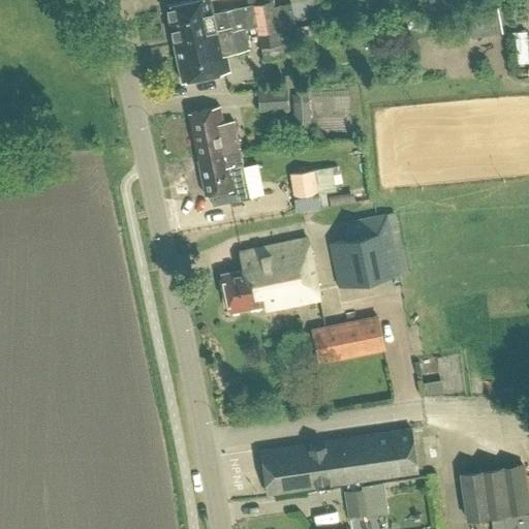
[(186,0),(165,4),(174,42),(188,39),(248,27),(255,25),(258,35),(272,33),(277,32),(290,30),(285,3),(274,5),(272,0),(248,0),(249,4),(240,6),(212,9),(210,0),(186,0)]
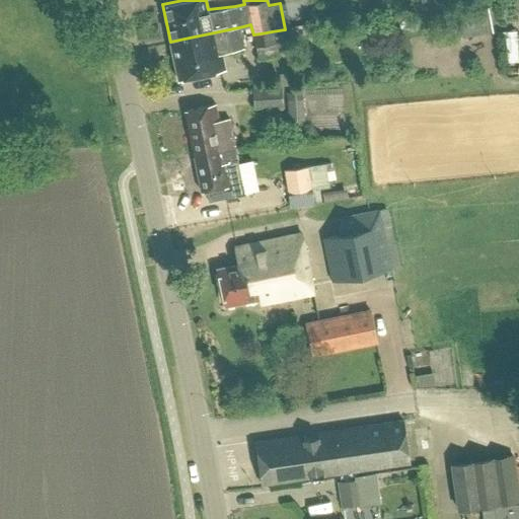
[(467,40),(496,35),(493,10),(464,13),(467,40)]
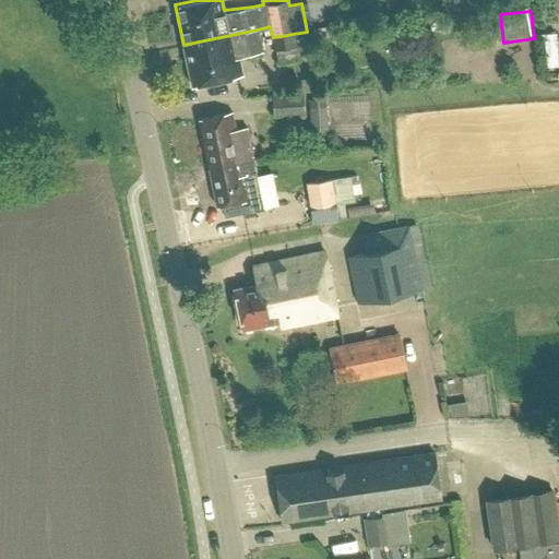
[(311,52),(307,32),(293,34),(287,35),(273,37),(270,26),(262,28),(199,42),(183,45),(192,86),(237,76),(234,58),(263,51),(262,46),(273,44),(276,63),(299,58),(299,55),(311,52)]
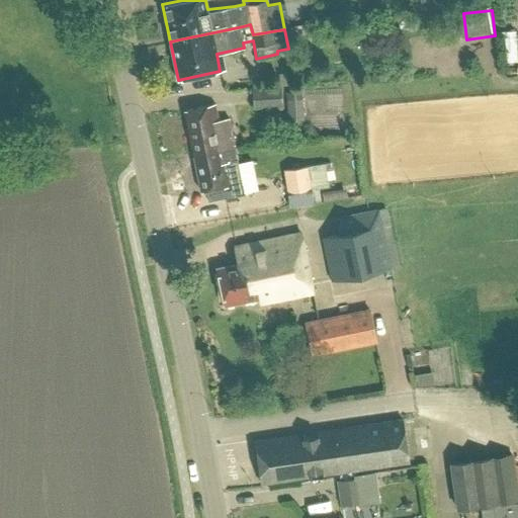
[(517,31),(509,31),(509,59),(517,58),(517,31)]
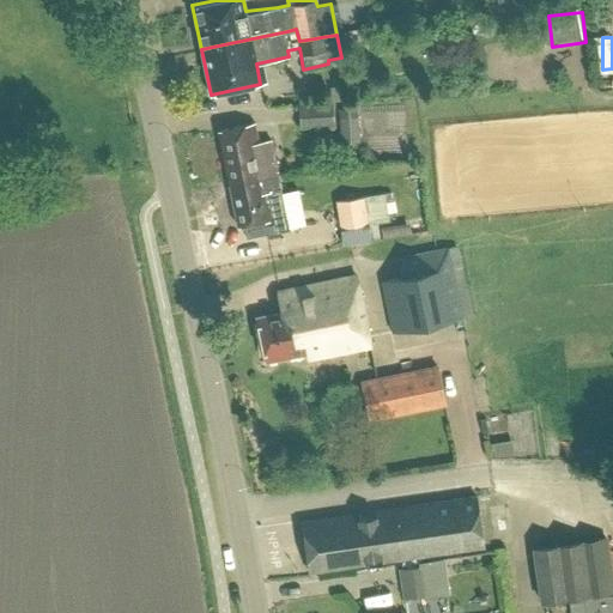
[(333,126),(332,103),(298,104),(299,127),(333,126)]
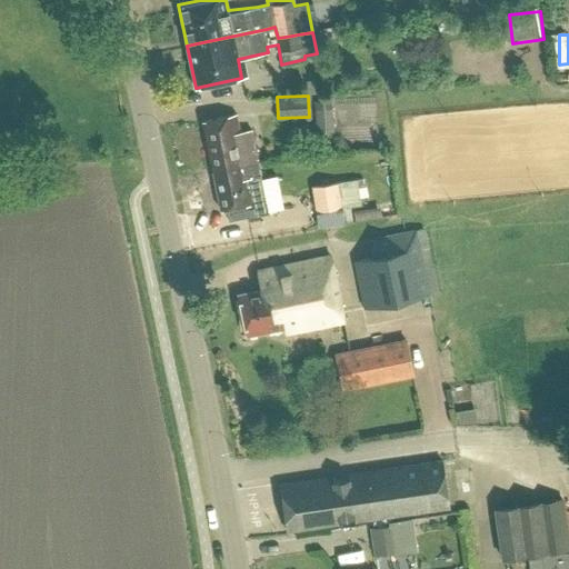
[(333,125),(332,99),(315,100),(316,126),(333,125)]
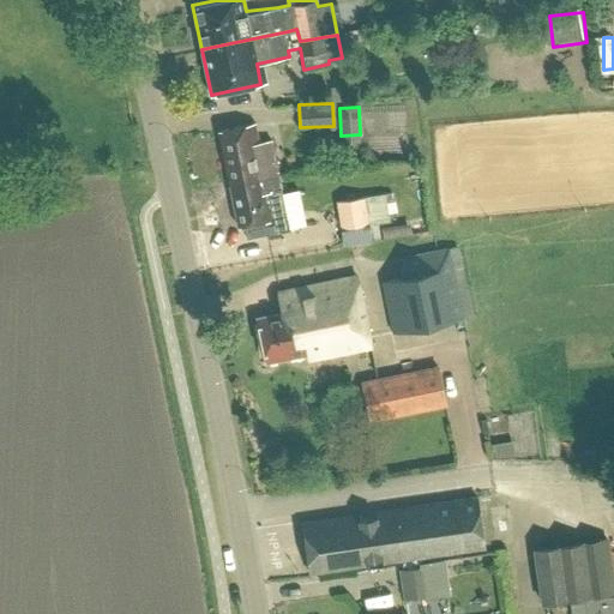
[(256,122),(220,130),(230,184),(278,173),(271,139),(259,142),(256,122)]
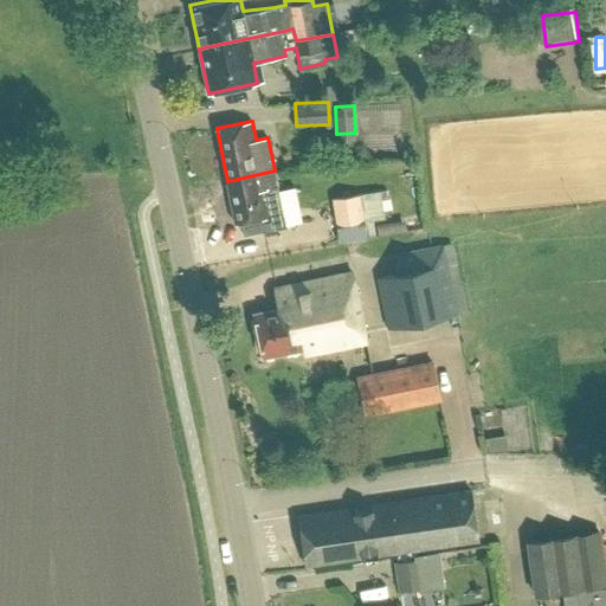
[(275,171),(227,181),(236,224),(242,223),(244,237),(285,227),(283,214),(275,171)]
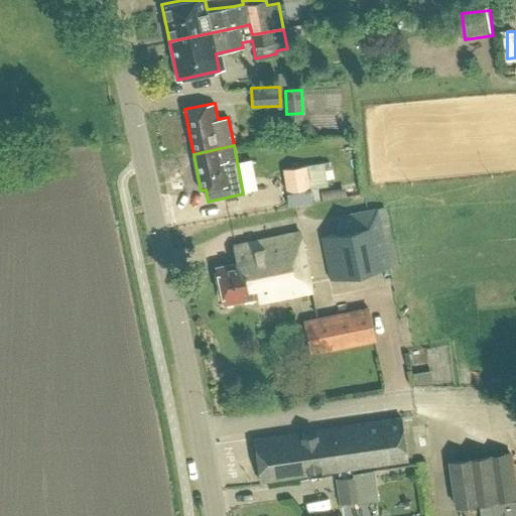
[(327,186),(324,162),(282,167),(286,192),(327,186)]
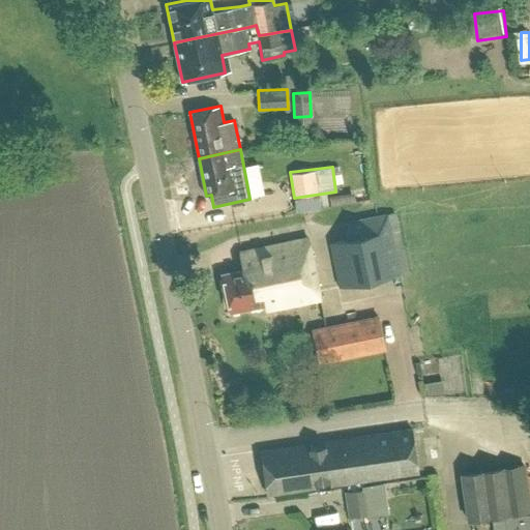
[(401,274),(389,213),(342,223),(345,238),(329,241),(339,287),(401,274)]
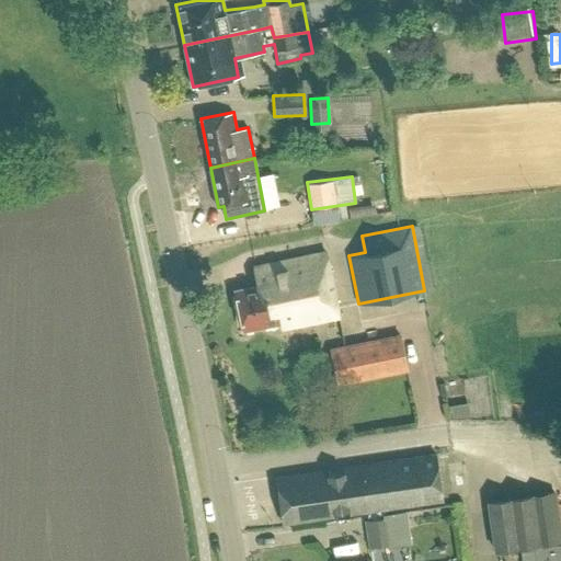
[(339,316),(325,252),(253,266),(256,285),(235,289),(242,330),(279,322),(281,328),(339,316)]
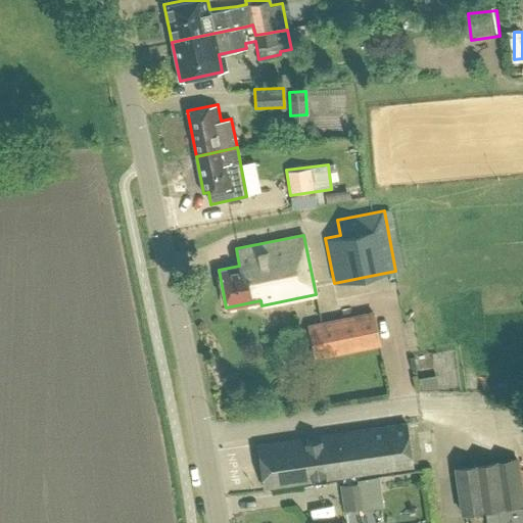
[(379,345),(373,311),(307,324),(315,359),(379,345)]
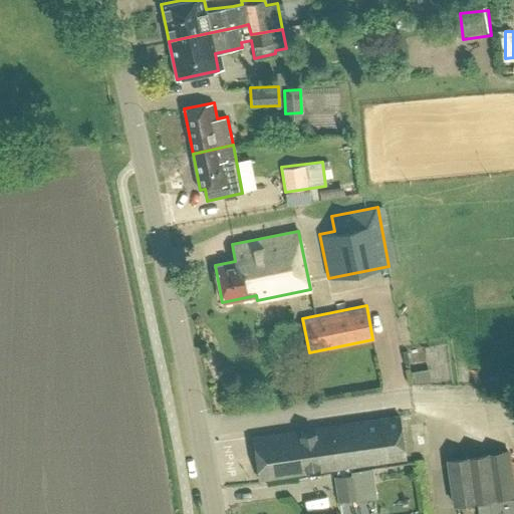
[(332,426),(253,437),(259,480),(405,458),(399,416),(332,426)]
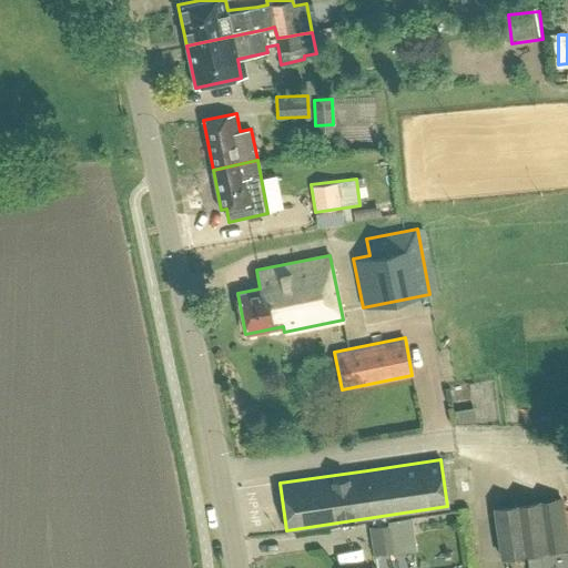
[(567,519),(567,495),(492,507),(499,558),(567,548),(567,537),(566,520),(567,519)]
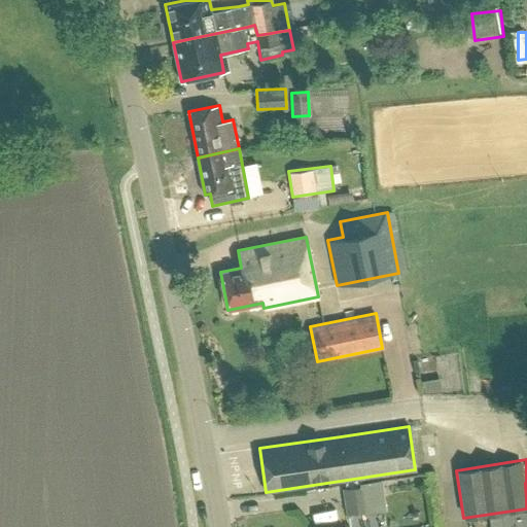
[(365,486),(343,489),(347,516),(370,513),(365,486)]
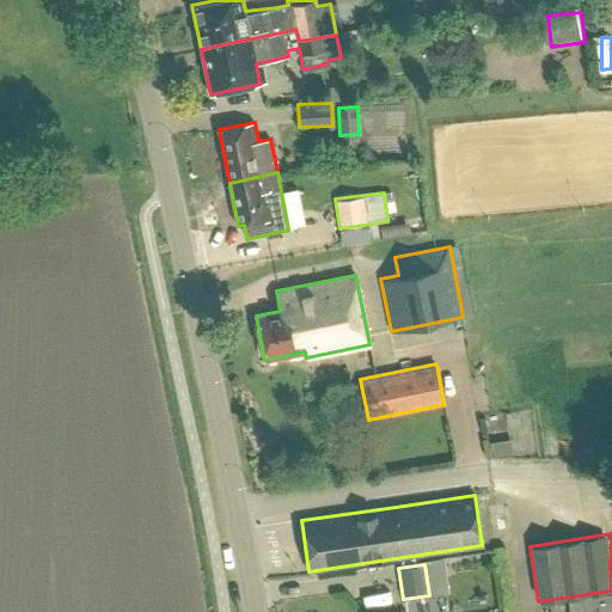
[(611,611),(611,593),(570,600),(571,611),(611,611)]
